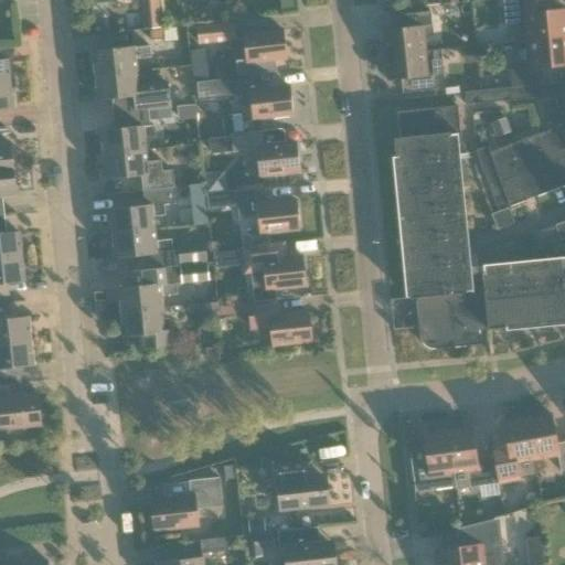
[(140,0),(144,28),(163,25),(160,0),(140,0)]
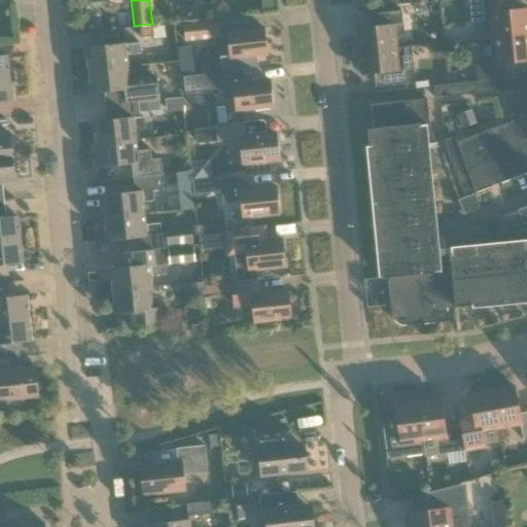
[(490,22),(491,39),(526,35),(526,9),(515,11),(514,0),(476,0),(469,1),(471,24),(490,22)]
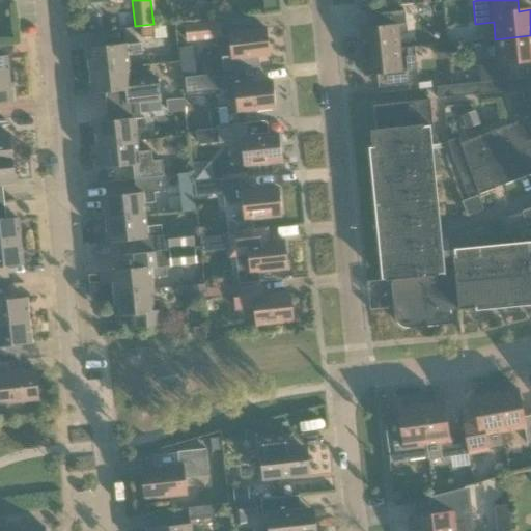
[(186,25),(188,40),(220,37),(218,21),(186,25)]
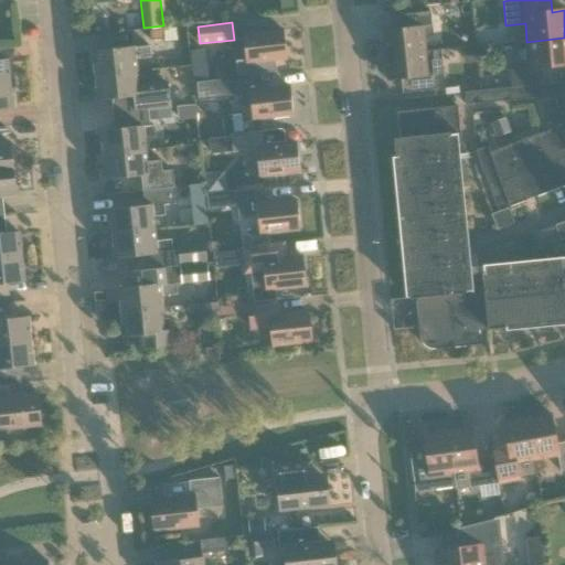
[(432,25),(382,31),(385,55),(425,52),(424,38),(433,36),(432,25)]
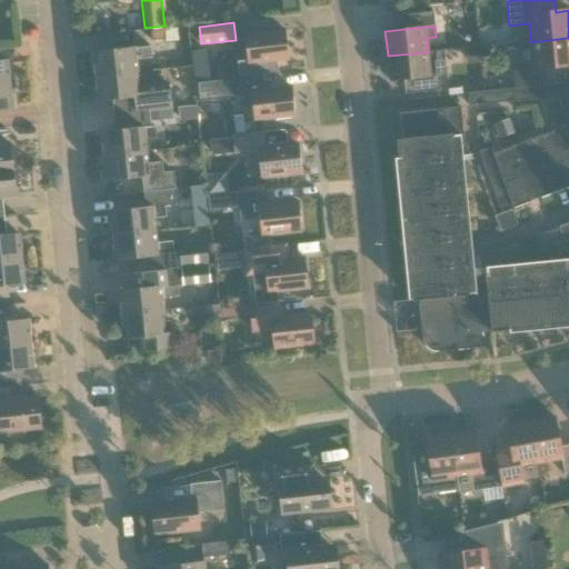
[(151,41),(165,40),(163,30),(150,32),(151,41)]
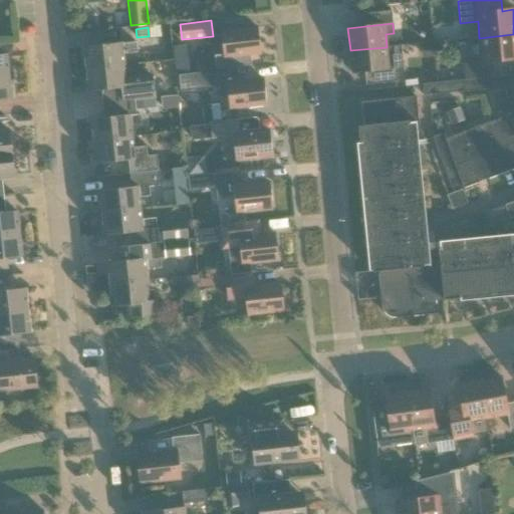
[(257,27),(221,32),(224,55),(214,56),(216,69),(251,65),(250,55),(260,53),(257,27)]
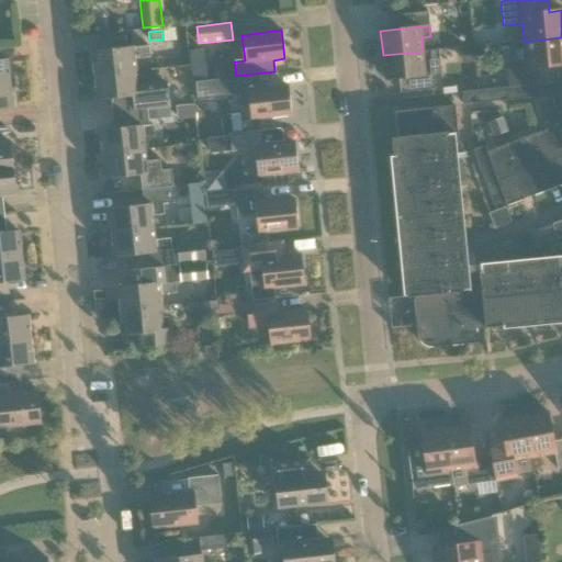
[(561,65),(561,37),(524,42),(527,68),(507,69),(509,88),(515,87),(521,87),(527,86),(534,86),(540,85),(538,67),(561,65)]
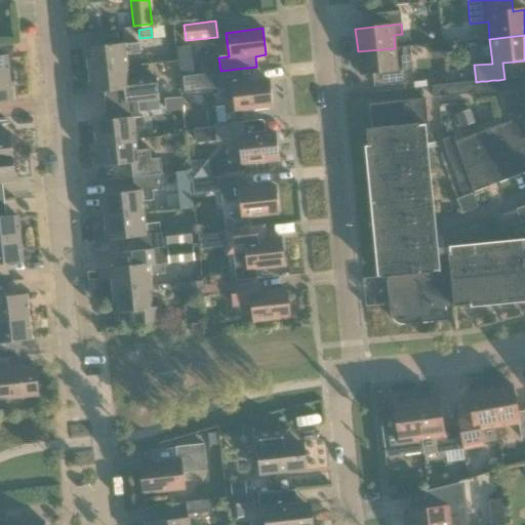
[(85,48),(88,71),(127,67),(126,55),(140,53),(139,43),(125,45),(125,44),(85,48)]
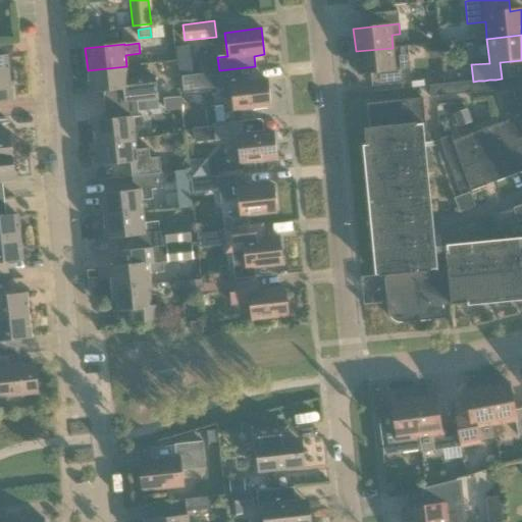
[(393,48),(356,51),(358,74),(370,73),(372,87),(405,83),(404,71),(410,70),(407,46),(393,48)]
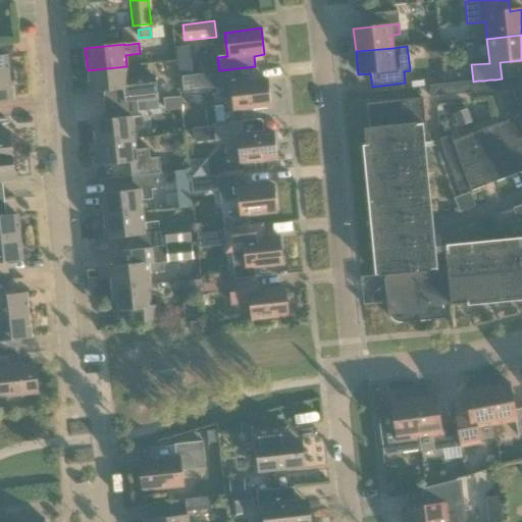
[(431,47),(432,59),(440,58),(439,46),(431,47)]
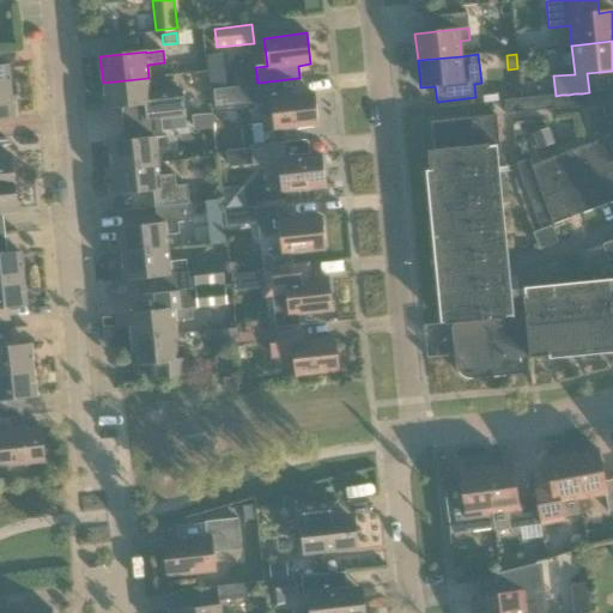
[(0,92),(12,91),(8,66),(0,66),(0,92)]
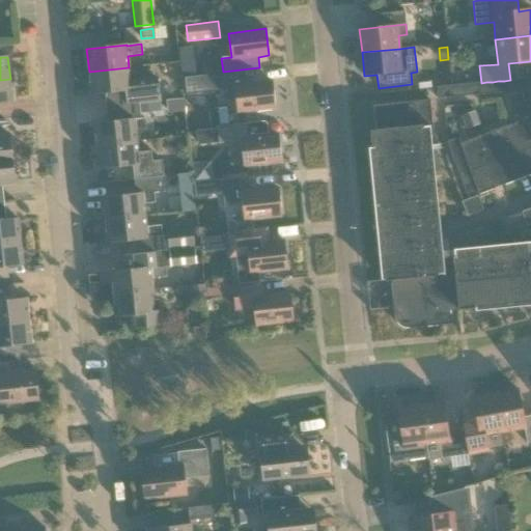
[(193,63),(180,65),(183,78),(195,76),(193,63)]
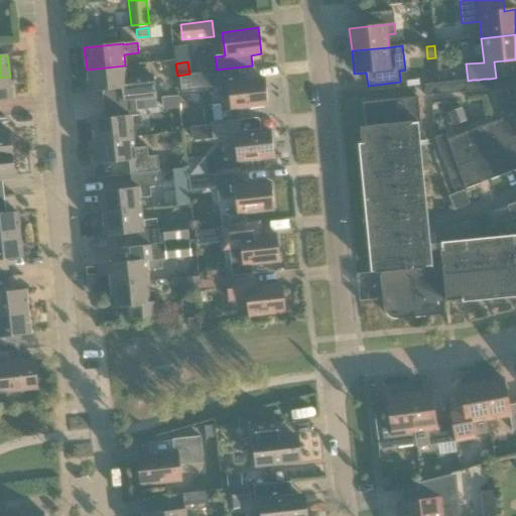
[(152,98),(155,98),(152,76),(126,79),(125,66),(87,70),(89,91),(121,88),(123,102),(136,100),(152,98)]
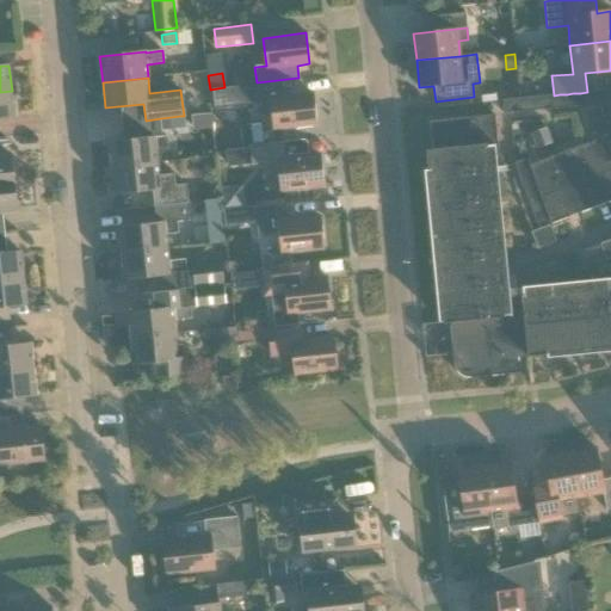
[(12,91),(0,92),(0,117),(14,117),(12,91)]
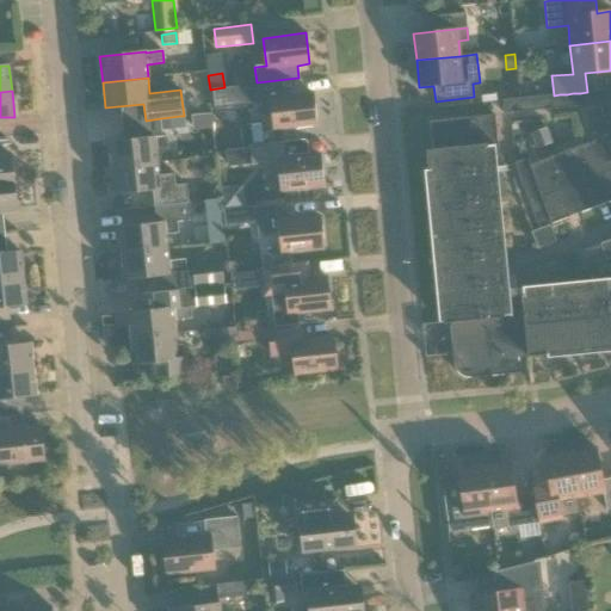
[(270,99),(275,129),(316,124),(313,93),(270,99)]
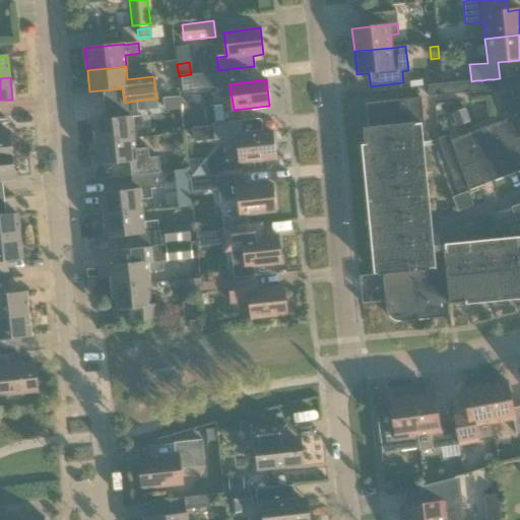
[(519,296),(519,237),(443,244),(445,266),(435,267),(420,124),(424,124),(420,98),(366,104),(369,128),(363,128),(377,275),(383,274),(386,310),(388,315),(391,319),(395,321),(400,322),(442,318),(440,301),(448,300),(448,304),(519,296)]
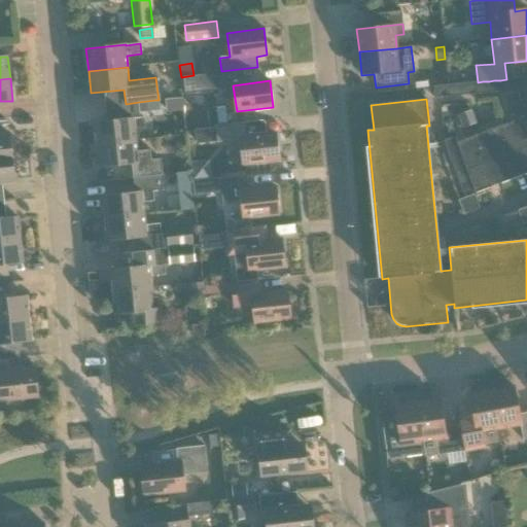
[(156,110),(155,100),(139,102),(140,112),(156,110)]
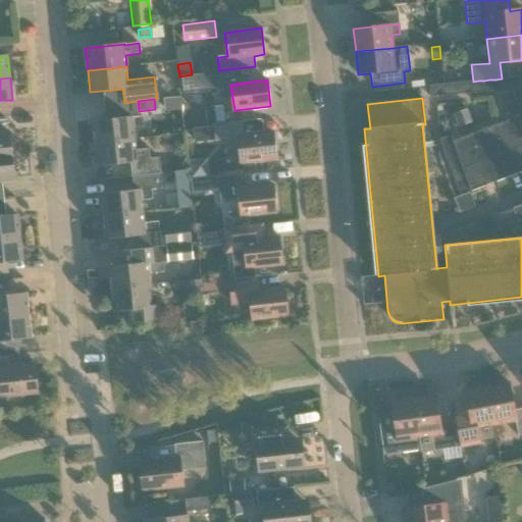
[(459,126),(471,121),(466,109),(454,114),(459,126)]
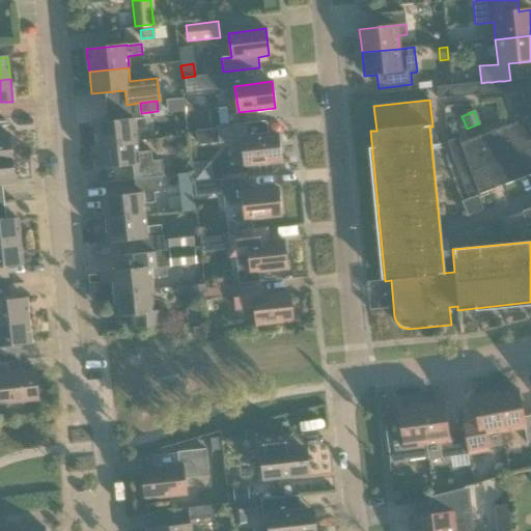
[(530,118),(530,117),(458,144),(459,144),(462,150),(464,157),(466,163),(469,169),(471,175),(473,182),(475,188),(477,194),(530,174),(530,118)]
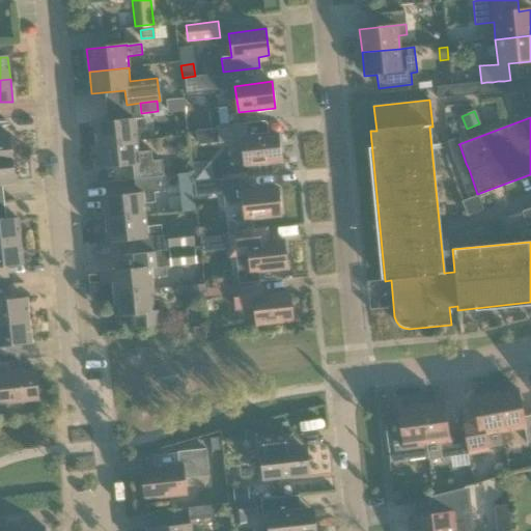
[(98,145),(137,141),(135,130),(145,129),(144,118),(94,123),(98,145)]
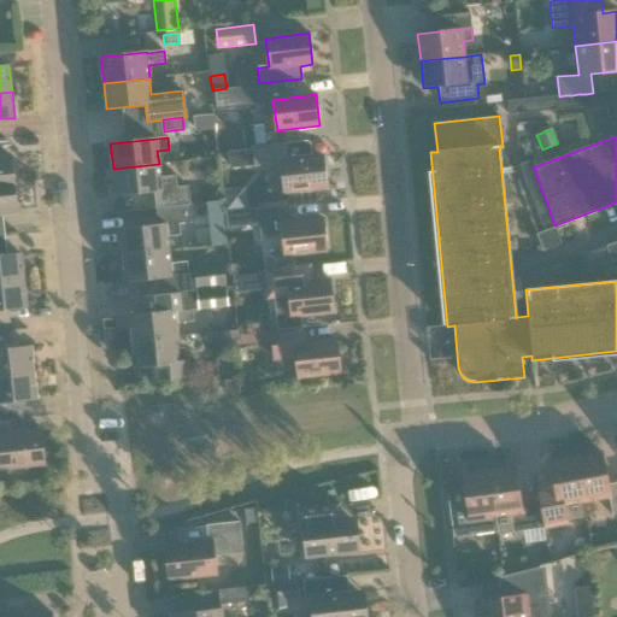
[(281,164),(283,193),(327,188),(323,157),(291,160),(288,144),(252,148),(254,166),(281,164)]
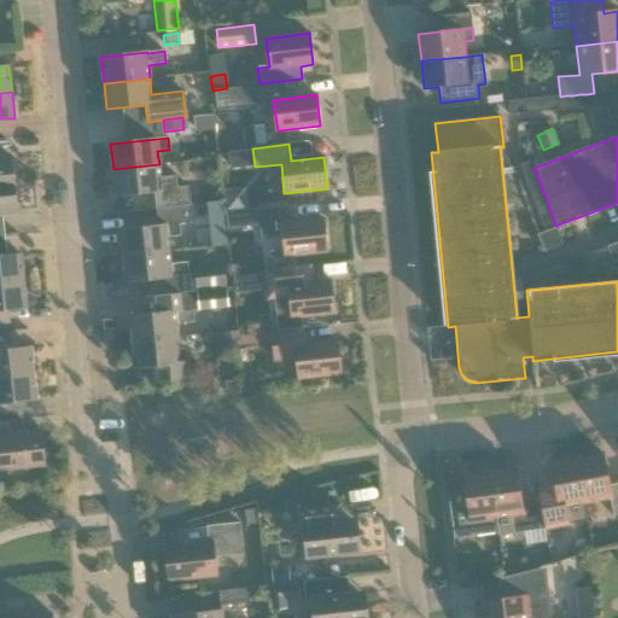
[(0,186),(13,185),(11,156),(0,157),(0,186)]
